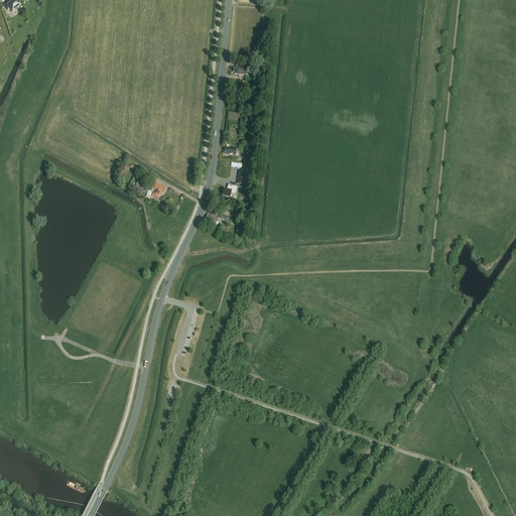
[(8,2),(4,5),(8,11),(10,9),(12,12),(20,6),(15,0),(10,4),(8,2)]
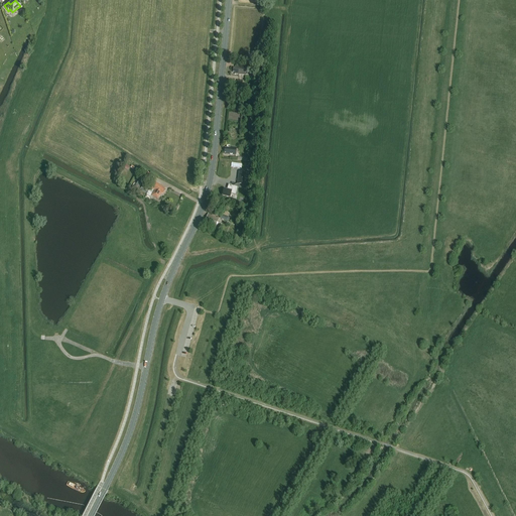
[(245,75),(246,68),(235,67),(235,68),(233,68),(233,73),(235,73),(234,74),(245,75)]
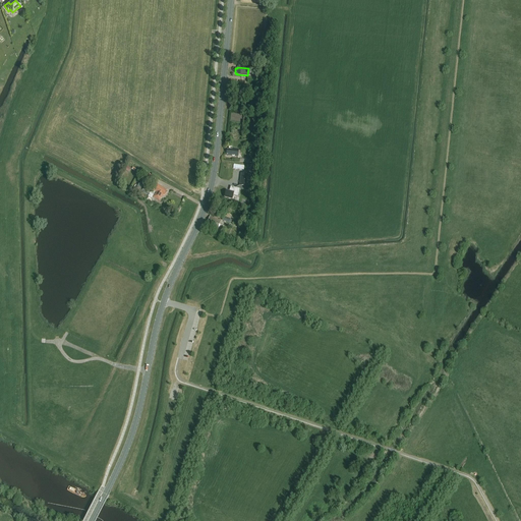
[(238,157),(239,150),(232,149),(232,147),(229,147),(229,150),(227,150),(227,154),(229,154),(228,156),(238,157)]
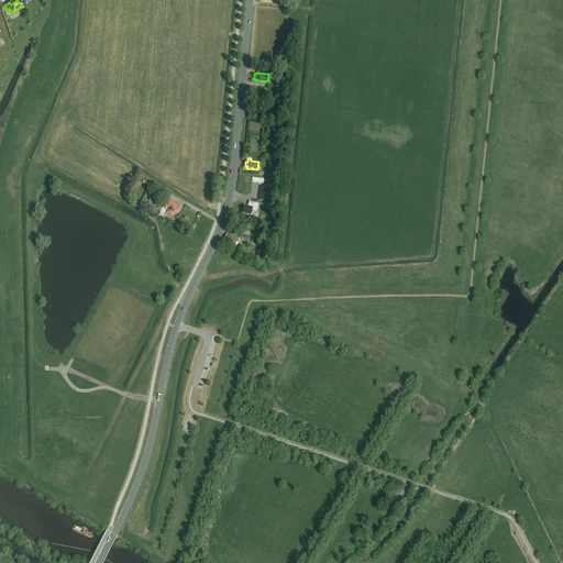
[(180,208),(179,207),(180,206),(170,199),(166,207),(169,208),(166,213),(173,218),(176,212),(177,212),(177,211),(178,212),(180,208)]
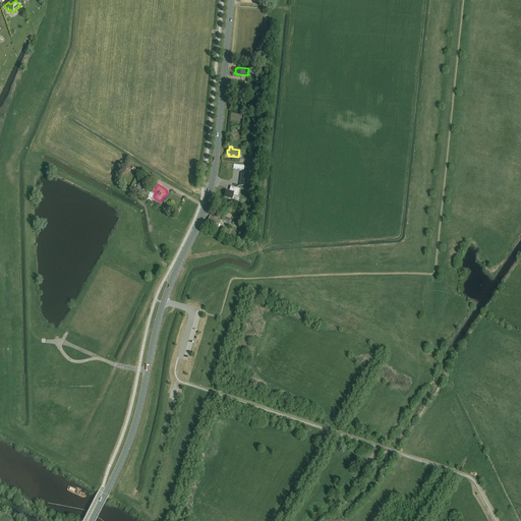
[(230,186),(229,191),(233,192),(232,195),(238,197),(240,189),(230,186)]
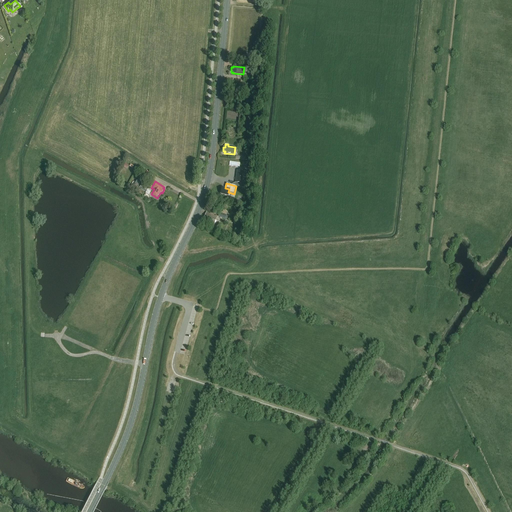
[(143,184),(140,189),(147,193),(150,188),(143,184)]
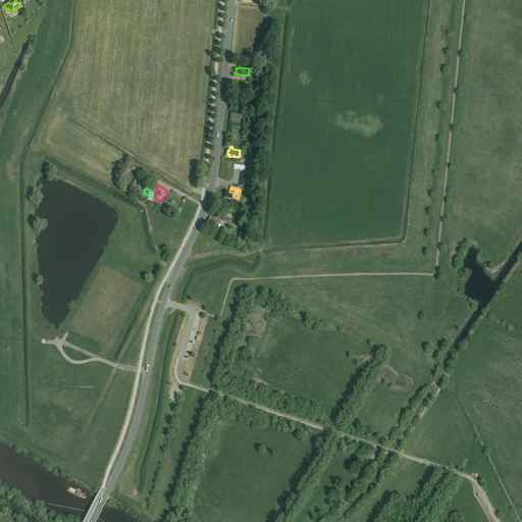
[(232,196),(233,193),(229,192),(226,191),(224,197),(232,199),(232,196)]
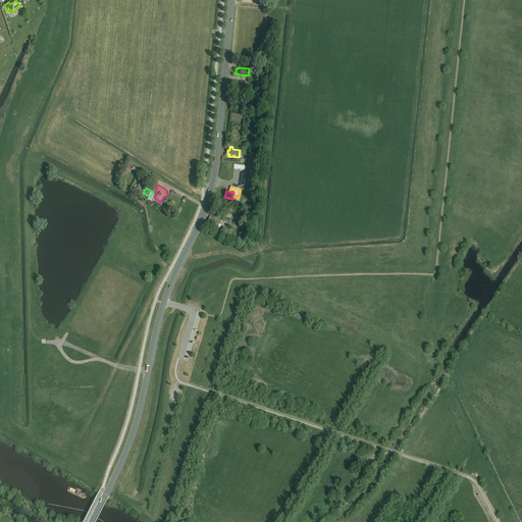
[(222,221),(229,223),(232,217),(225,214),(222,221)]
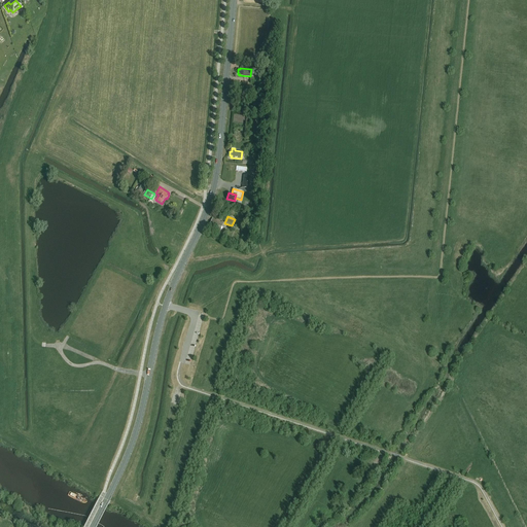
[(210,225),(212,225),(211,227),(220,232),(224,222),(213,218),(210,225)]
